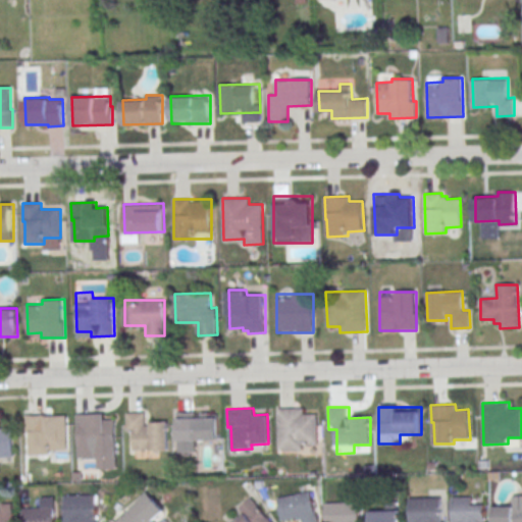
[(277,408),(278,450),(303,450),(303,445),(318,445),(317,414),(303,414),(303,408),(277,408)]
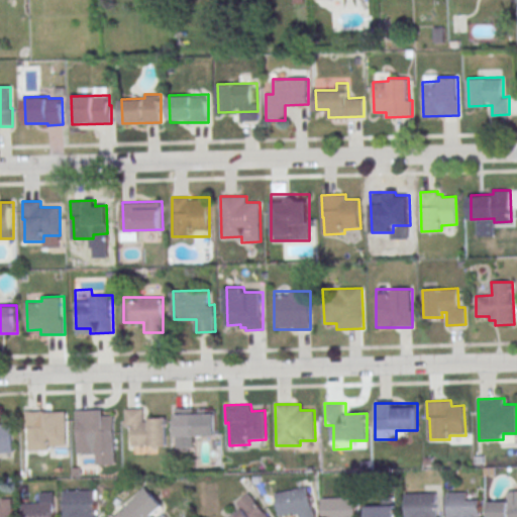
[(145,418),(145,408),(126,408),(126,432),(133,432),(133,445),(167,445),(166,418),(145,418)]
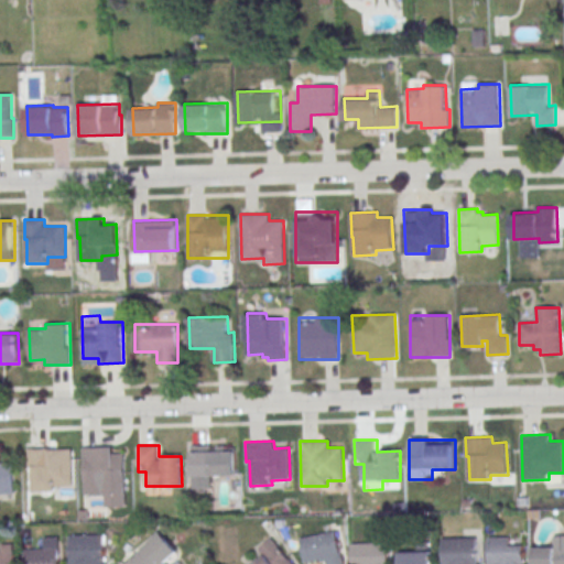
[(83,447),(84,495),(105,494),(105,507),(126,507),(125,453),(112,454),(112,446),(83,447)]
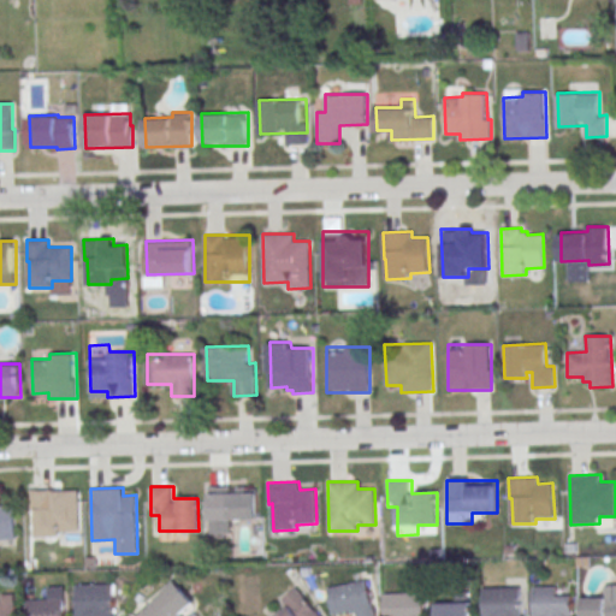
[(256,519),(256,487),(211,487),(211,519),(256,519)]
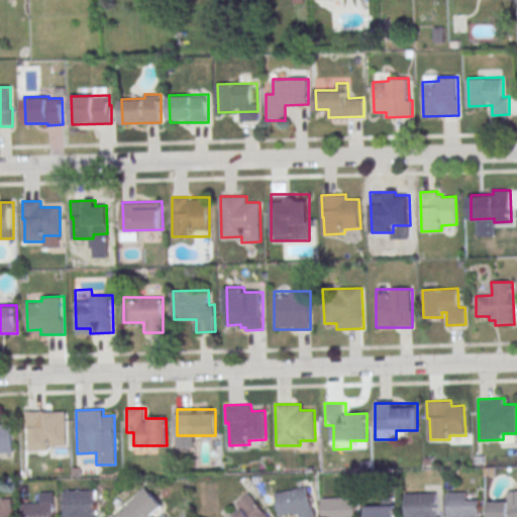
[(25,411),(45,410),(45,416),(66,415),(67,444),(49,445),(49,449),(30,450),(29,428),(26,428),(25,411)]
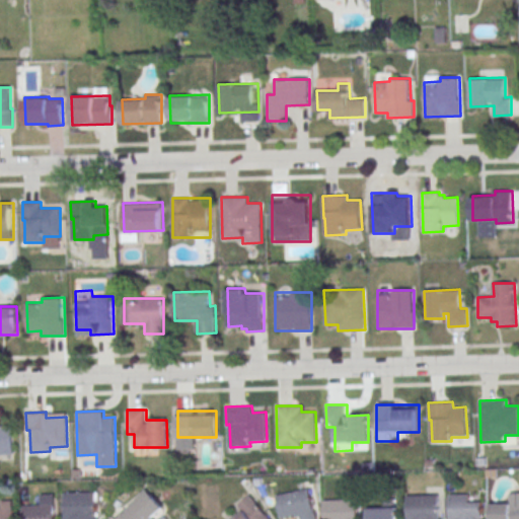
[(0,419),(1,419),(2,425),(13,425),(14,454),(0,454),(0,419)]
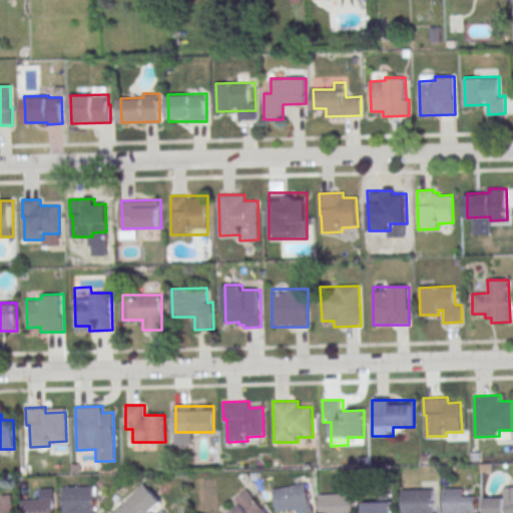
[(272,488),(305,481),(312,512),(297,512),(296,508),(278,512),(272,488)]
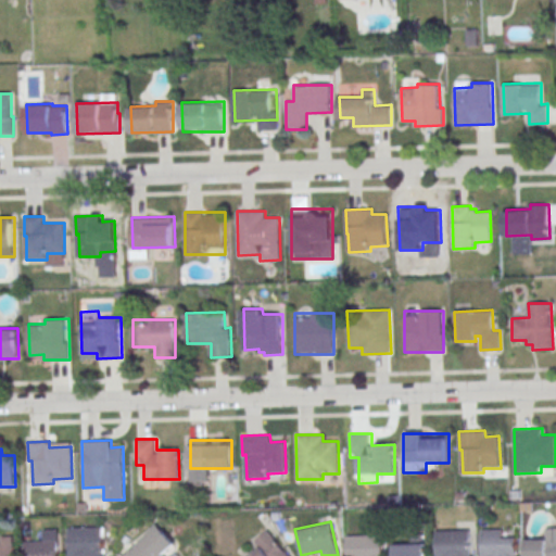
[(177,545),(161,525),(119,555),(174,555),(171,551),(177,545)]
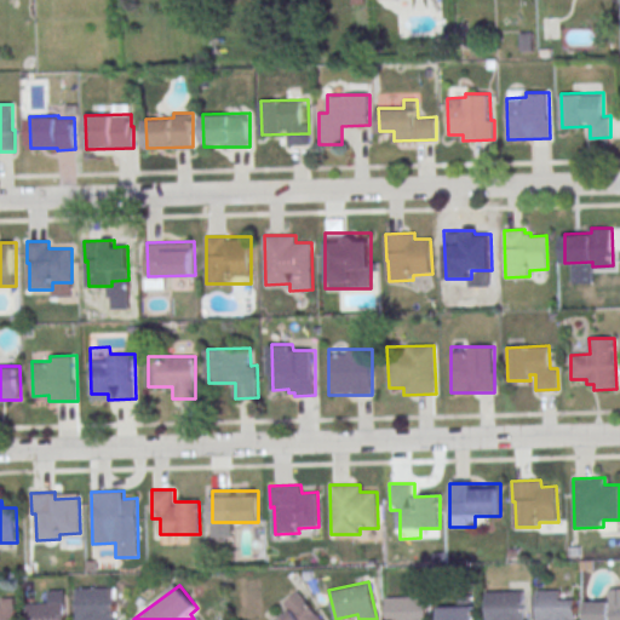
[(76,619),(76,589),(114,587),(114,618),(116,618),(116,619),(76,619)]
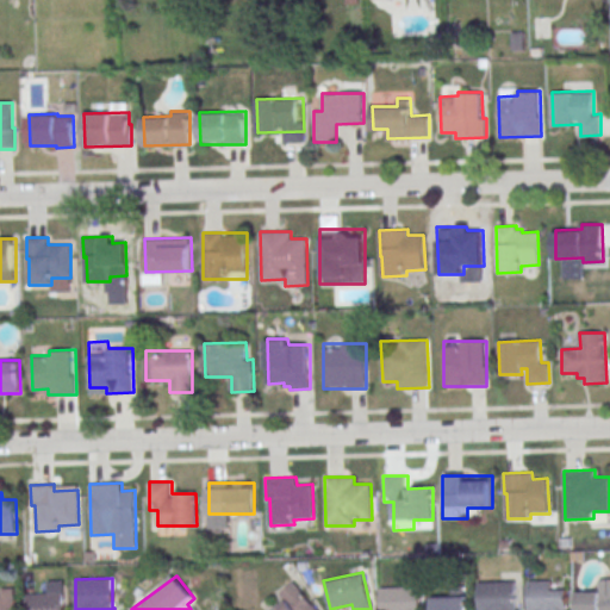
[(478,609),(478,582),(516,580),(516,609),(478,609)]
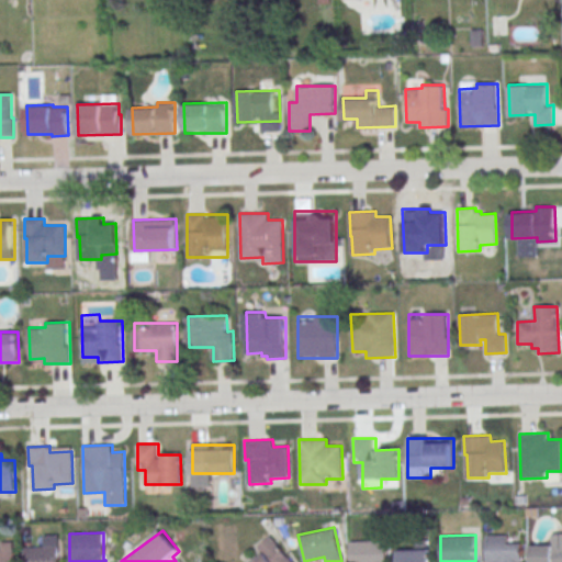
[(524,561),(524,544),(512,544),(512,535),(487,535),(487,561),(524,561)]
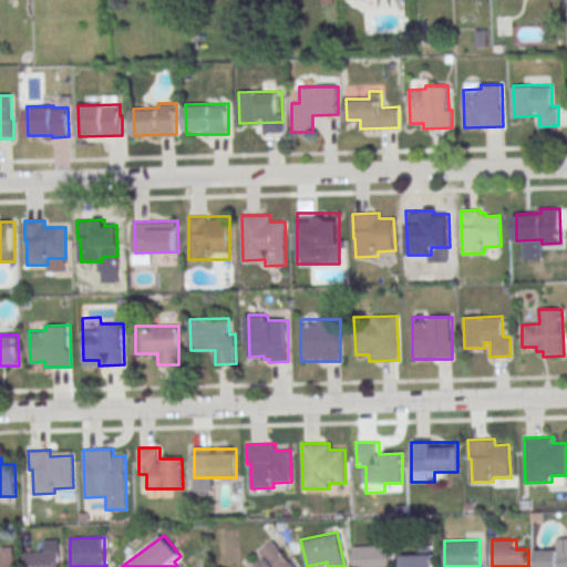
[(271,540),(294,566),(254,566),(265,558),(259,552),(271,540)]
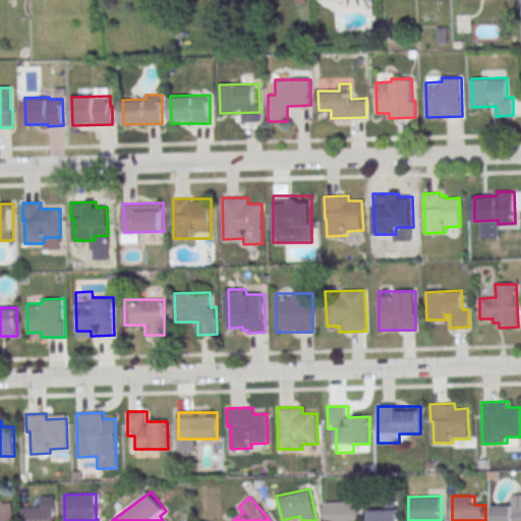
[(325,520),(325,502),(358,501),(359,520),(325,520)]
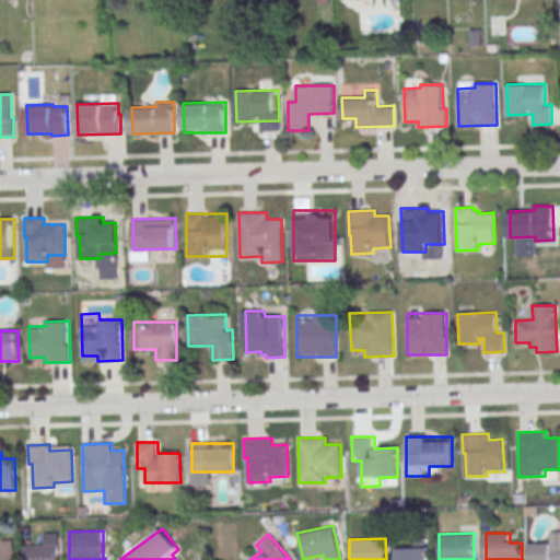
[(0,559),(0,548),(1,548),(0,539),(14,539),(14,559),(0,559)]
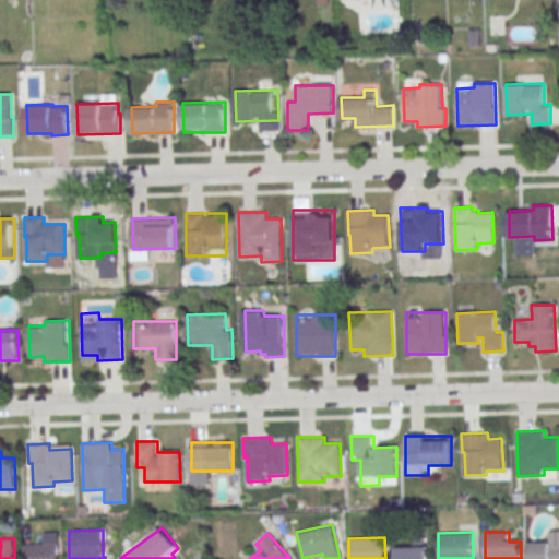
[(558,558),(558,542),(528,542),(527,558),(558,558)]
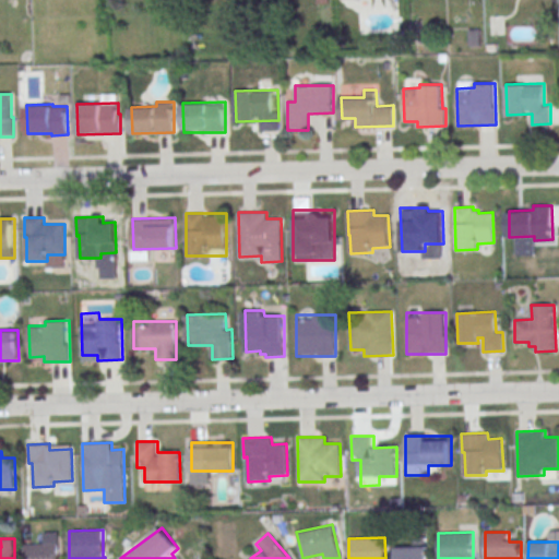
[(24,558),(24,544),(57,543),(57,558),(24,558)]
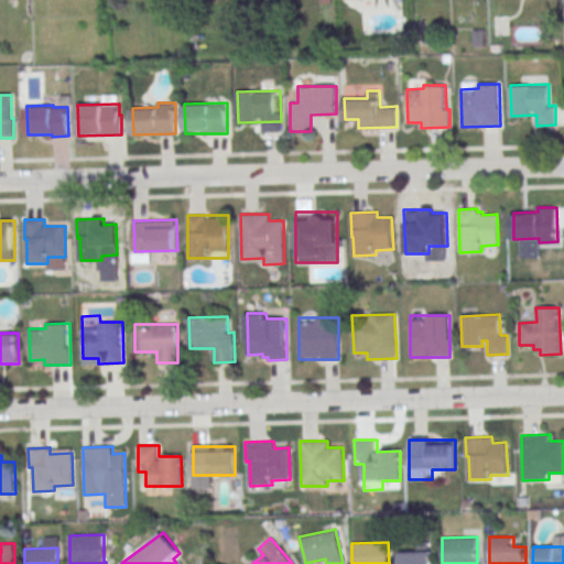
[(432,563),(432,552),(399,552),(399,563),(432,563)]
